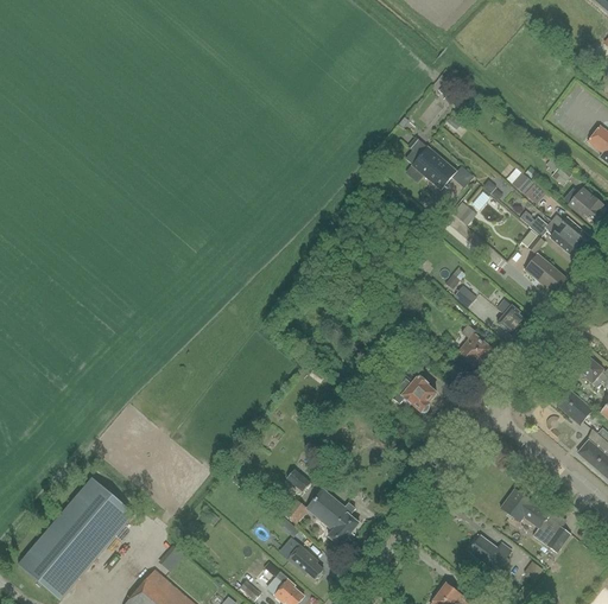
[(595,0),(607,10),(607,0),(595,0)]
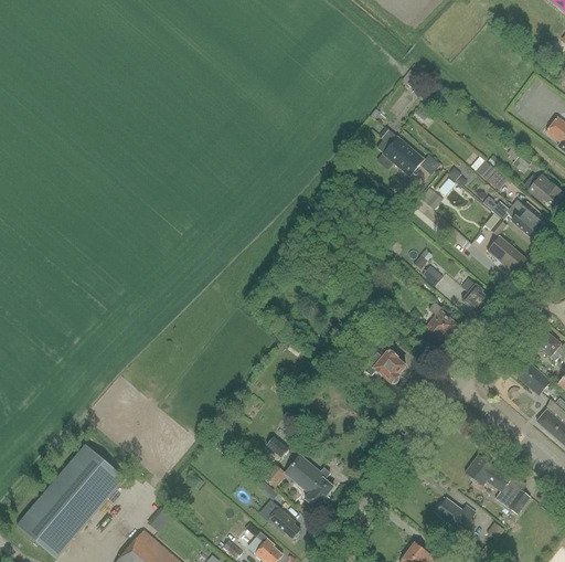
[(564,120),(558,116),(546,130),(561,141),(557,145),(564,150),(564,120)]
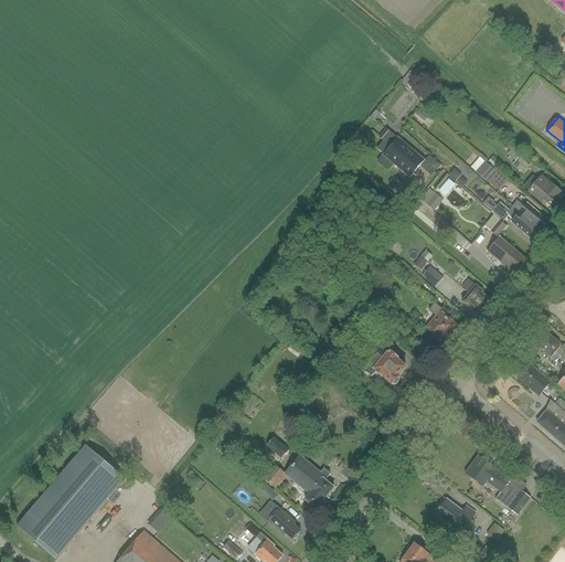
[(407,175),(420,158),(390,130),(379,145),(385,150),(382,154),(407,175)]
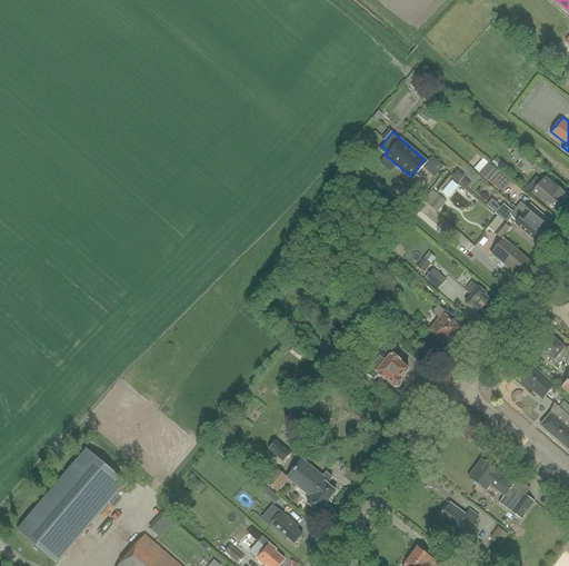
[(527,171),(536,161),(520,148),(515,155),(519,159),(517,162),(527,171)]
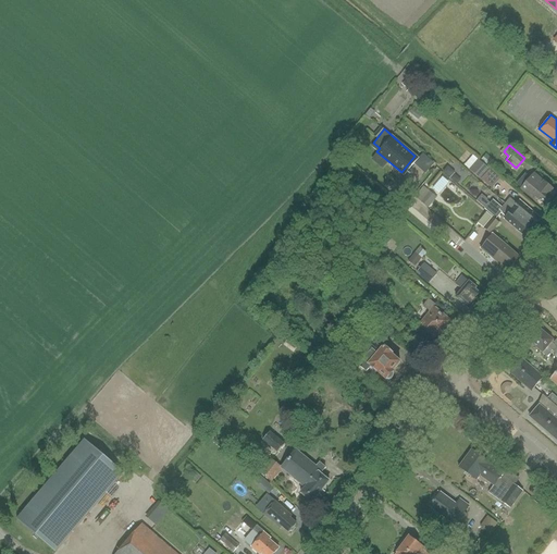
[(490,167),(478,157),(469,167),(481,176),(490,167)]
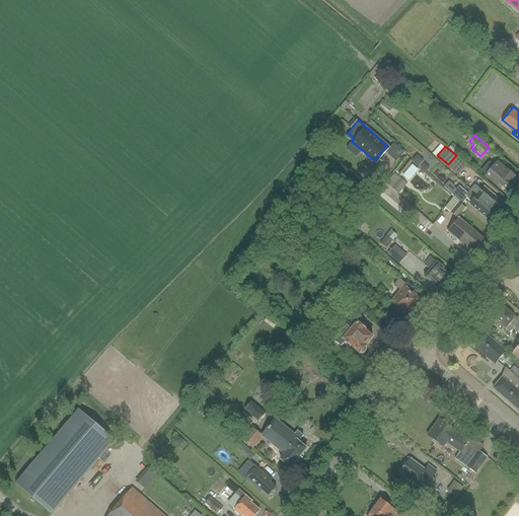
[(511,178),(515,173),(498,158),(486,173),(495,180),(496,178),(507,189),(514,180),(511,178)]
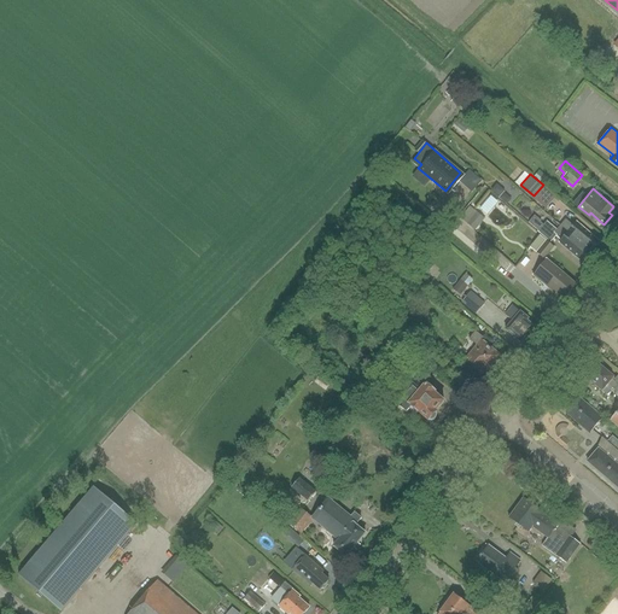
[(493,192),(481,205),(488,211),(499,198),(493,192)]
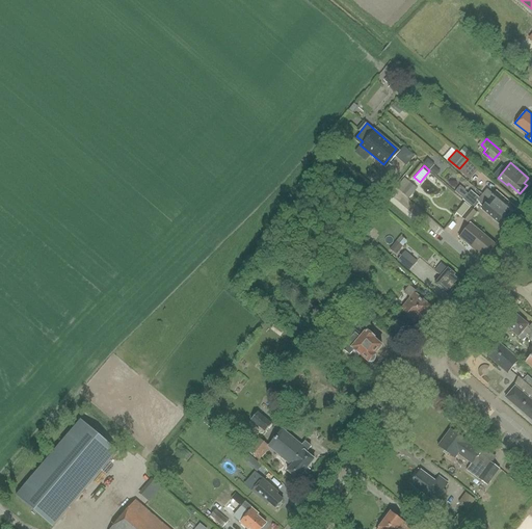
[(408,196),(418,186),(410,180),(402,190),(408,196)]
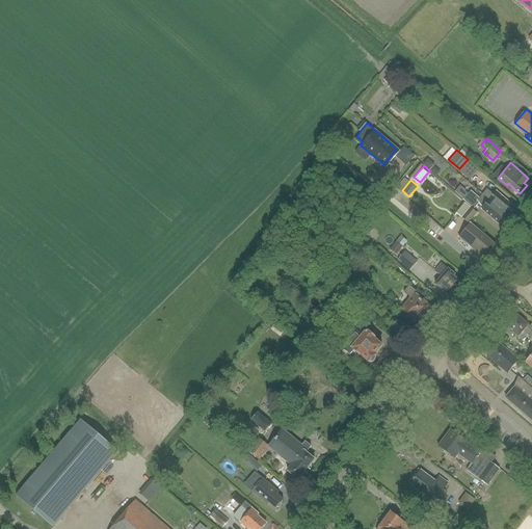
[(477,197),(484,203),(481,207),(502,223),(505,219),(507,221),(510,217),(487,197),(488,196),(482,191),(479,195),(471,188),(468,191),(466,189),(467,188),(460,183),(455,188),(463,195),(463,197),(470,203),(474,207),(480,201),(477,197)]
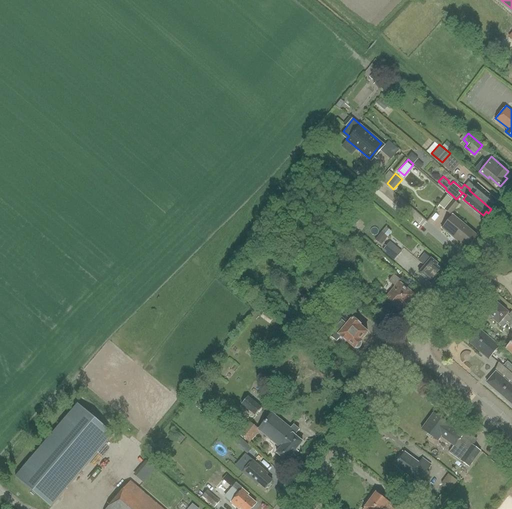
[(464,184),(470,189),(469,190),(491,209),(495,205),(492,203),(496,199),(497,198),(478,181),(475,184),(468,179),(464,184)]
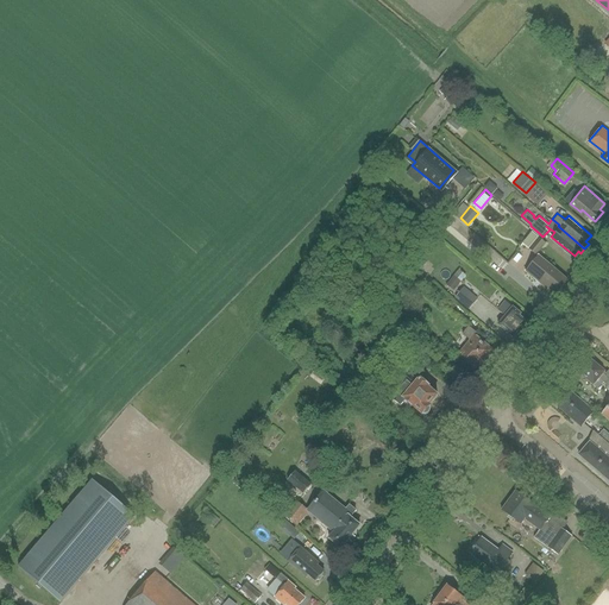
[(532,229),(521,241),(534,253),(545,241),(532,229)]
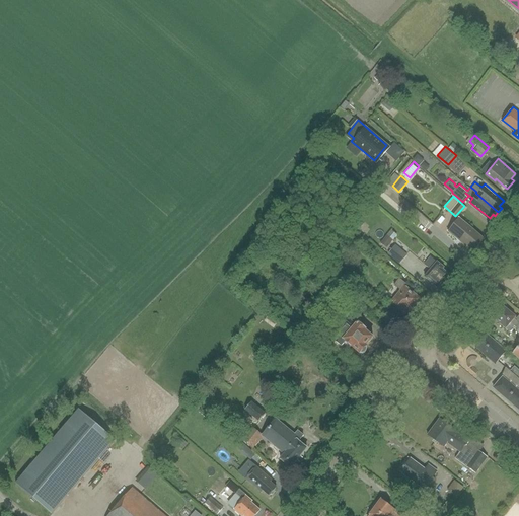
[(472,249),(483,237),(458,217),(447,230),(465,245),(466,244),(472,249)]
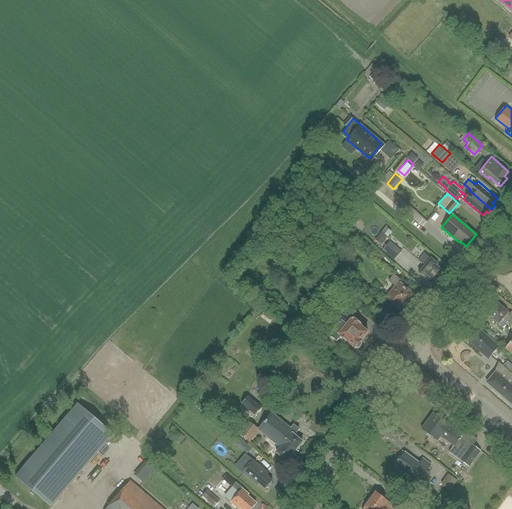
[(385,223),(375,236),(382,241),(392,228),(385,223)]
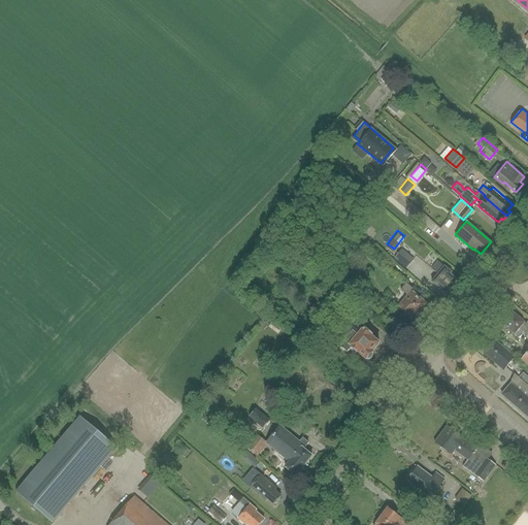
[(395,256),(407,265),(415,257),(402,247),(395,256)]
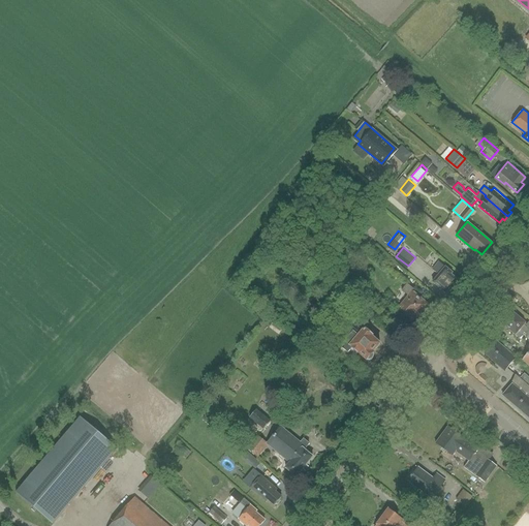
[(445,291),(457,278),(449,272),(450,270),(439,259),(432,268),(438,274),(432,280),(445,291)]
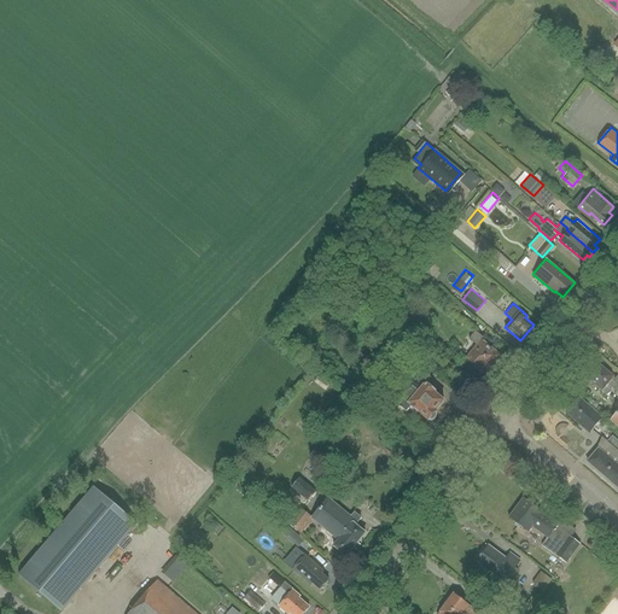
[(392,349),(403,338),(390,325),(379,335),(392,349)]
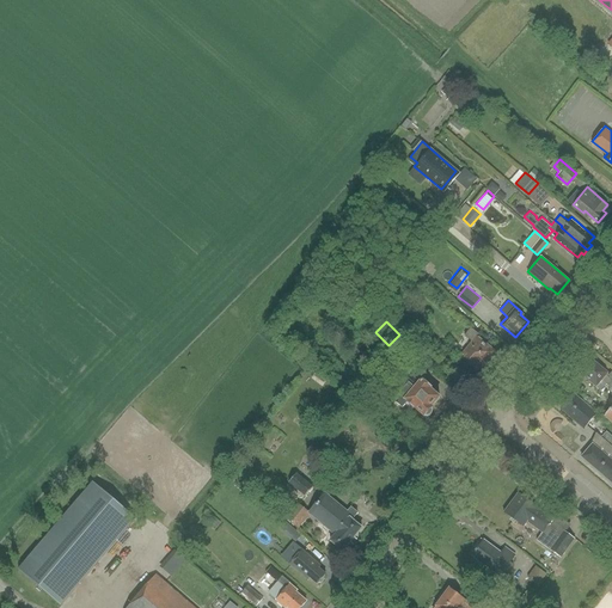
[(489,357),(496,350),(478,335),(482,332),(472,324),(465,333),(472,339),(460,351),(472,362),(475,360),(484,368),(491,360),(489,357)]
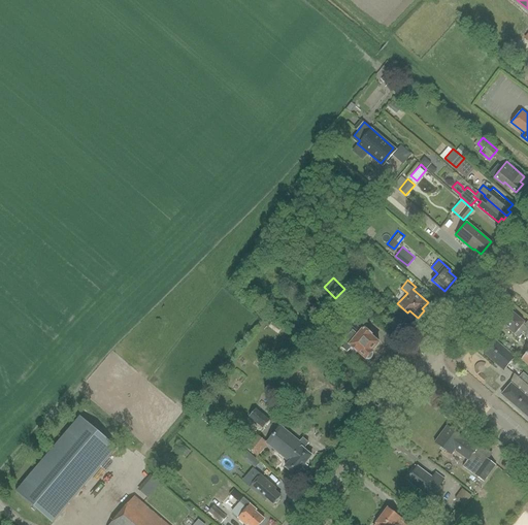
[(510,309),(500,320),(519,336),(524,330),(526,332),(527,333),(527,319),(525,322),(510,309)]
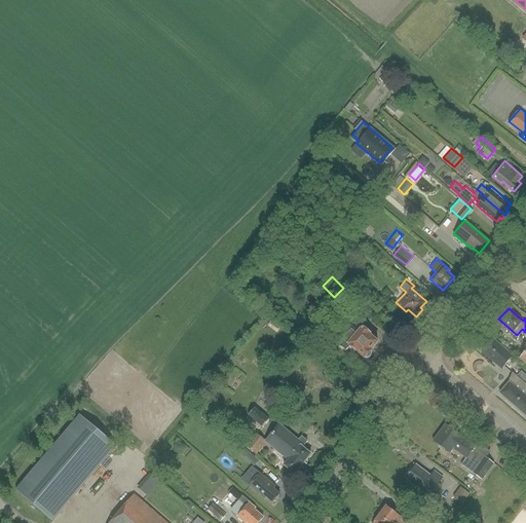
[(371,349),(378,340),(369,333),(371,331),(363,325),(362,325),(349,314),(341,324),(349,330),(338,343),(345,349),(349,345),(366,359),(372,350),(371,349)]
